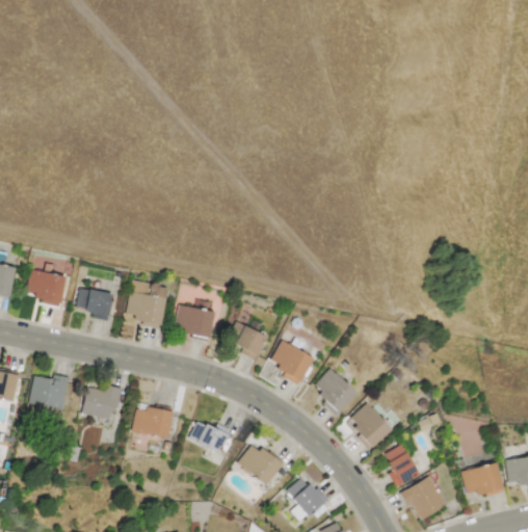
[(0,293),(11,294),(15,266),(0,263),(0,293)]
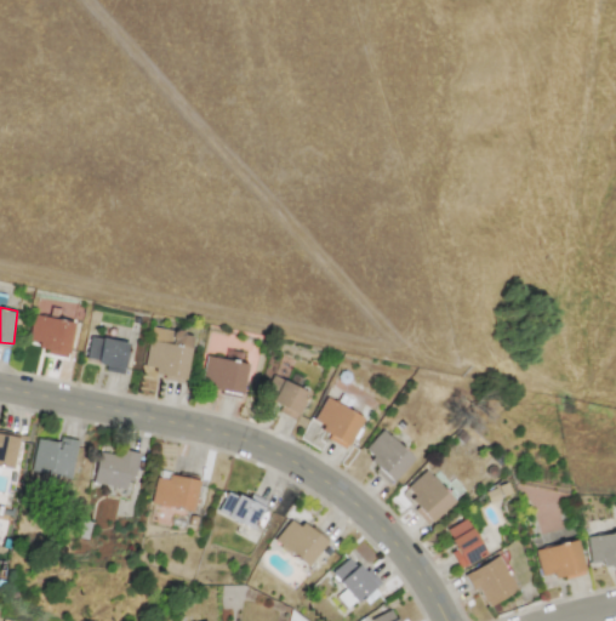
[(78,323),(35,314),(30,340),(41,342),(41,347),(51,349),(51,353),(72,358),(78,323)]
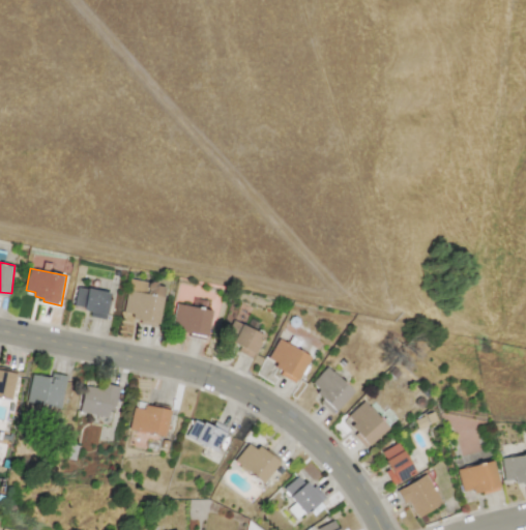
[(168,286),(133,278),(125,312),(135,314),(134,320),(161,325),(168,286)]
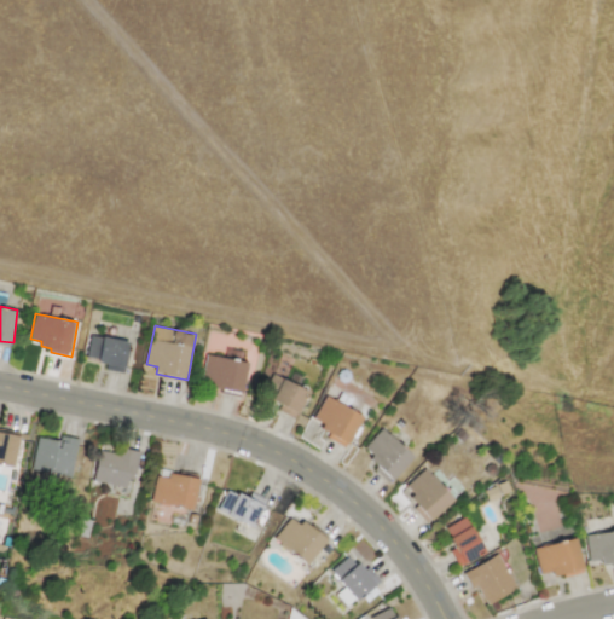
[(88,360),(108,363),(106,370),(126,372),(132,341),(93,335),(88,360)]
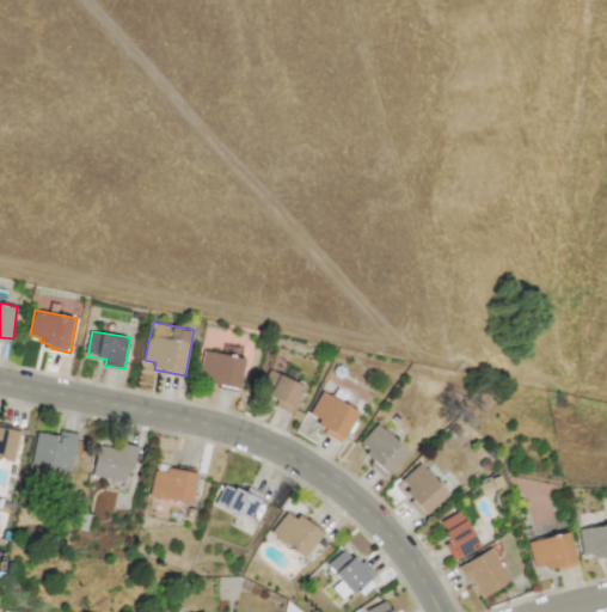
[(247,360),(206,350),(201,374),(210,377),(209,383),(221,385),(221,389),(240,393),(247,360)]
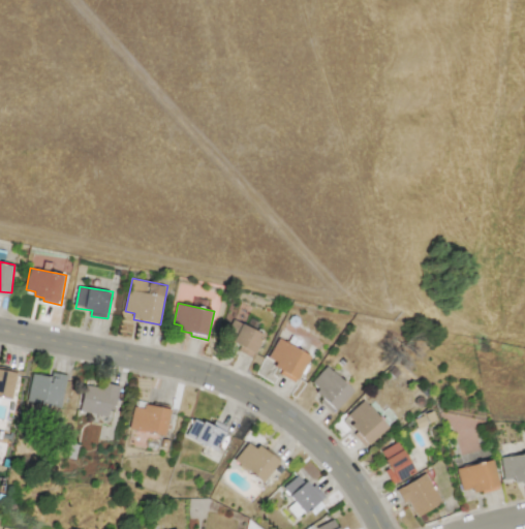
[(226,338),(242,345),(239,350),(255,358),(266,334),(235,319),(226,338)]
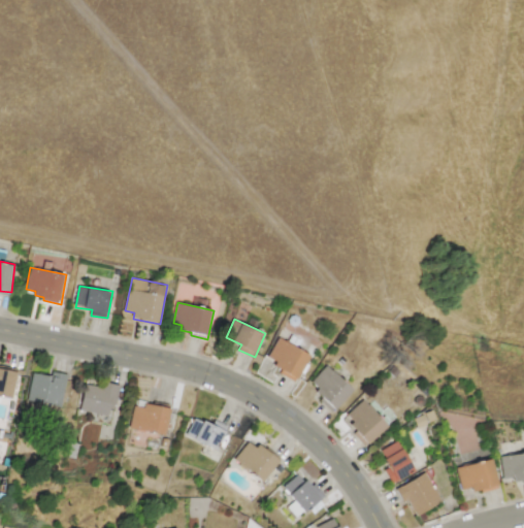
[(270,357),(277,361),(275,365),(284,370),(282,373),(296,382),(310,356),(280,339),(270,357)]
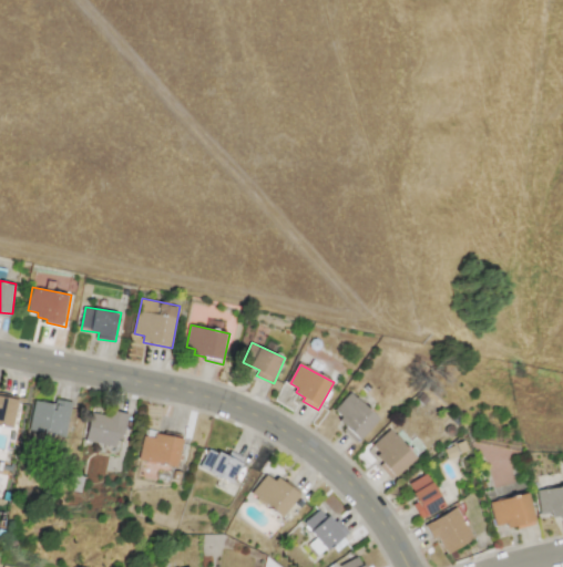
[(336,411),(343,418),(340,420),(348,428),(346,430),(359,442),(380,419),(352,392),(336,411)]
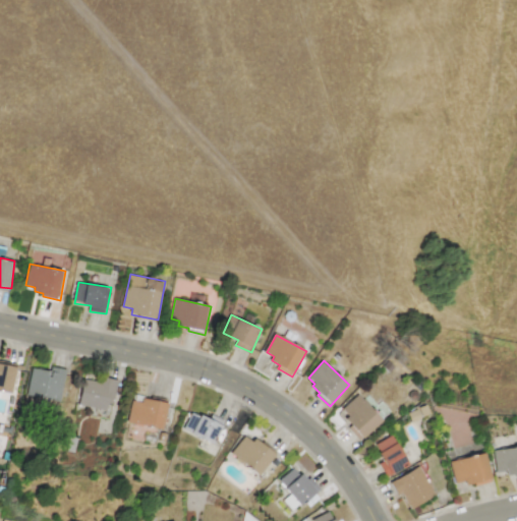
[(27,395),(62,402),(69,369),(53,365),(52,371),(34,367),(27,395)]
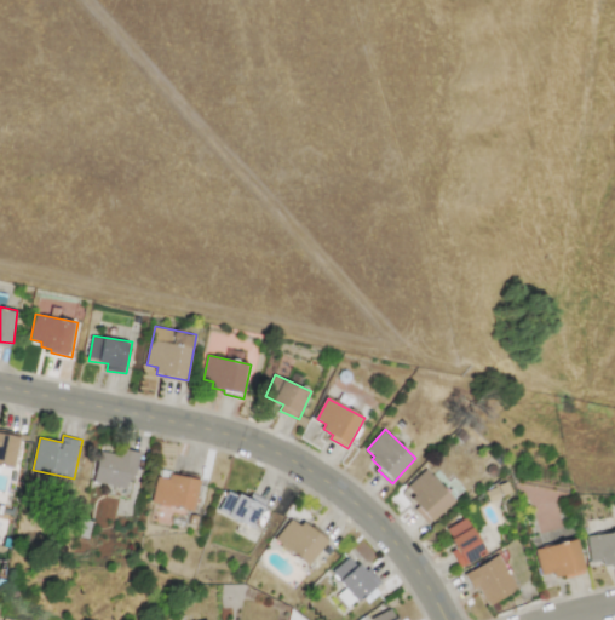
[(130,488),(131,480),(138,481),(144,452),(122,448),(121,454),(101,451),(96,482),(130,488)]
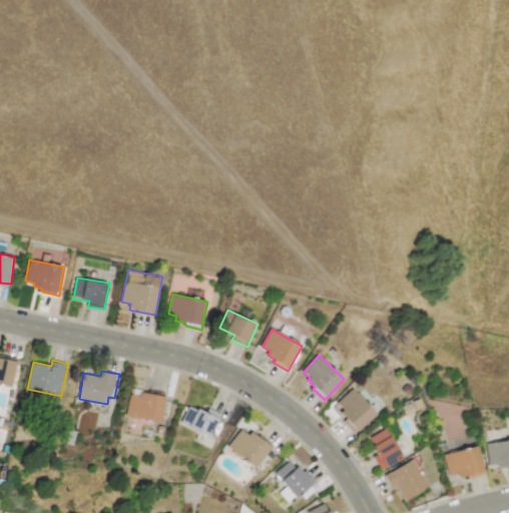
[(378,414),(354,388),(338,403),(344,409),(341,412),(348,420),(345,422),(356,434),(378,414)]
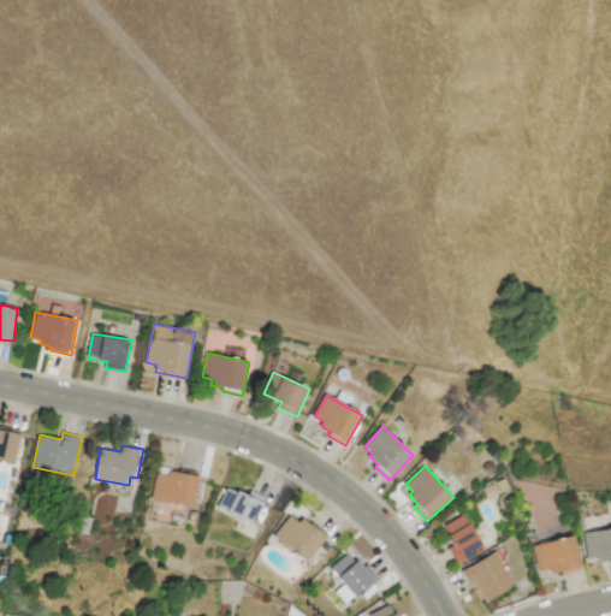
[(153,499),(194,508),(201,477),(170,471),(168,475),(158,474),(153,499)]
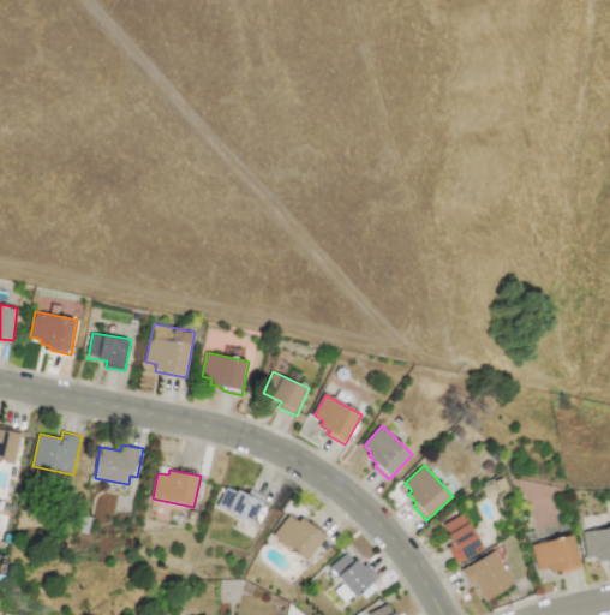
[(486,497),(508,493),(506,484),(503,485),(502,481),(484,485),(486,497)]
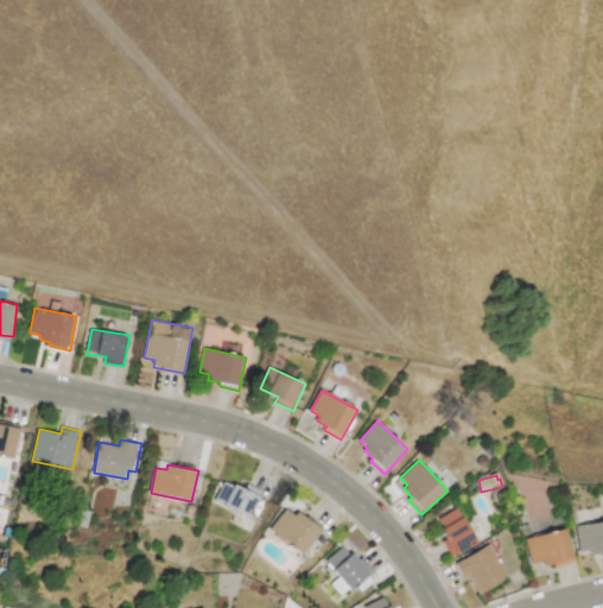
[(246,489),(224,480),(215,502),(251,518),(264,489),(248,483),(246,489)]
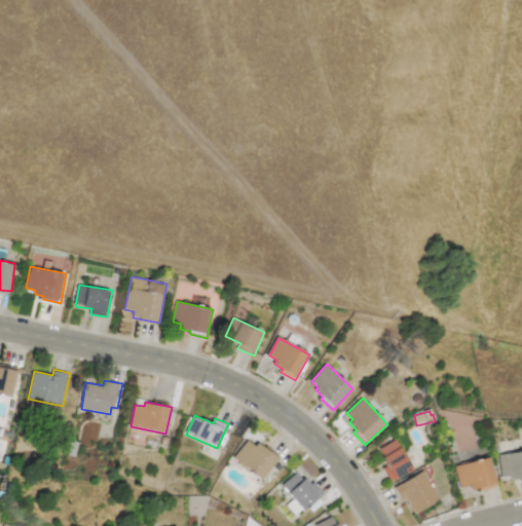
[(379,449),(388,465),(384,467),(393,481),(414,468),(398,439),(379,449)]
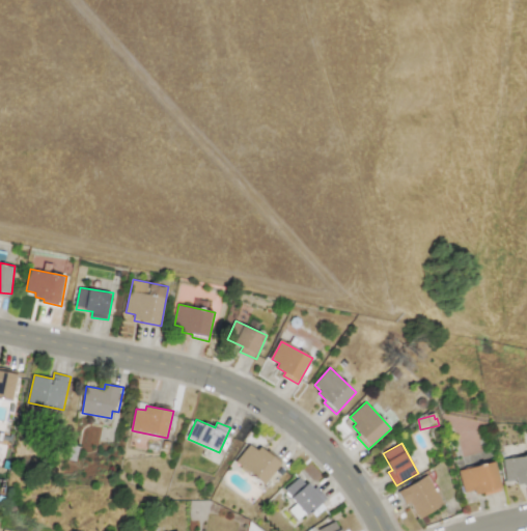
[(0,467),(7,467),(8,444),(0,444),(0,467)]
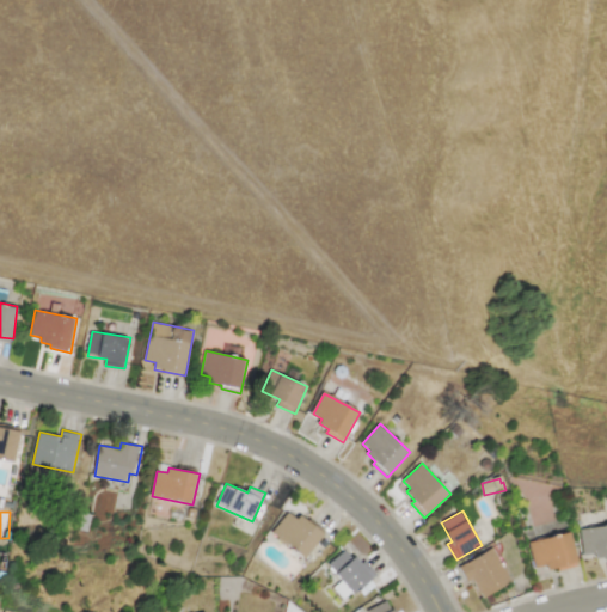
[(298,520),(288,512),(273,532),(305,558),(325,533),(301,514),(298,520)]
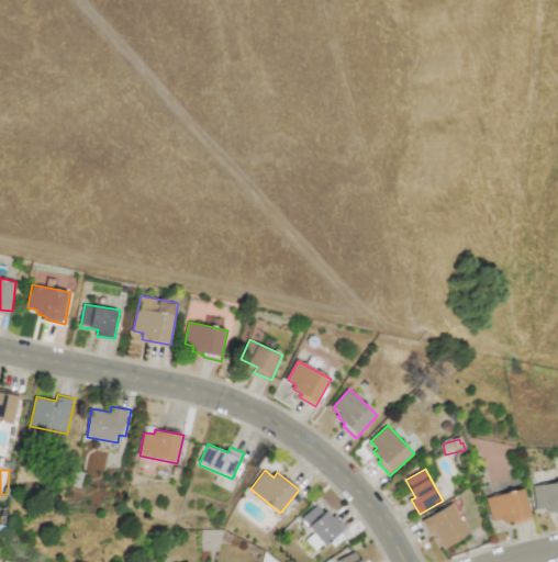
[(557,482),(535,484),(537,513),(557,512),(557,482)]
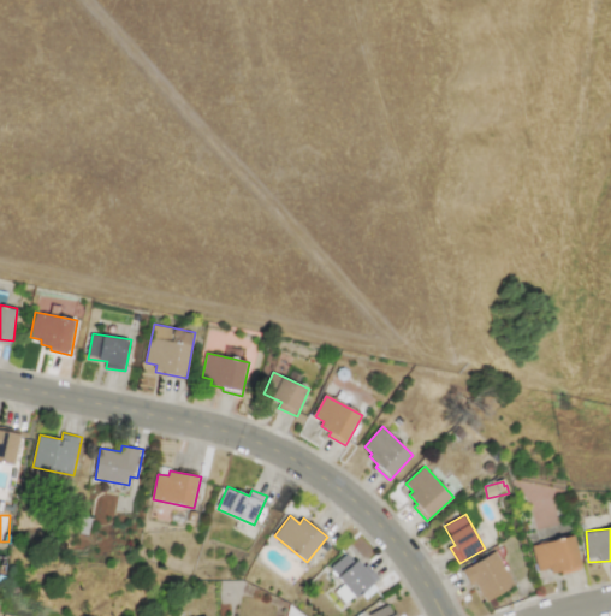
[(534,545),(540,576),(582,567),(575,535),(534,545)]
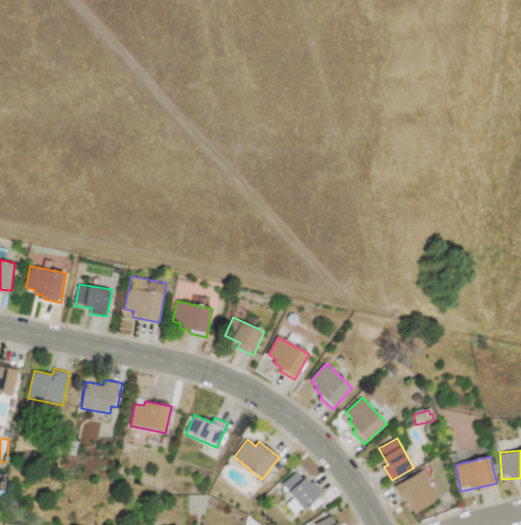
[(282,485),(305,510),(322,494),(298,470),(282,485)]
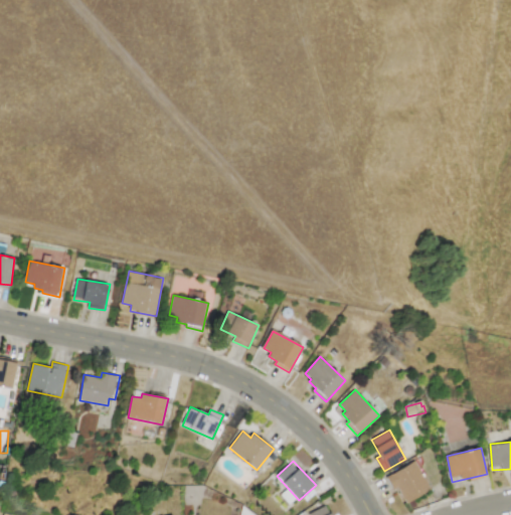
[(386,478),(395,492),(400,489),(408,503),(433,489),(416,461),(386,478)]
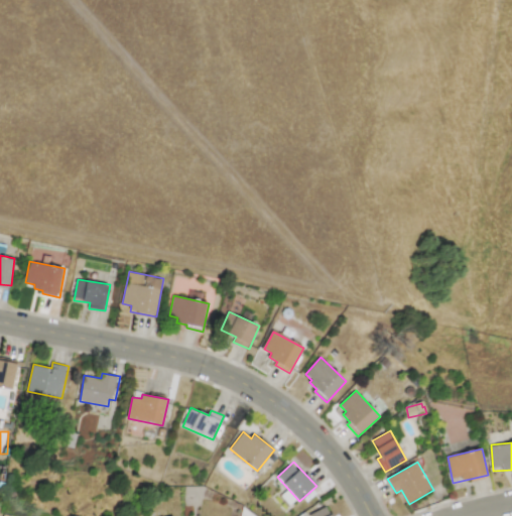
[(311,514),(311,515),(331,515),(328,507),(311,514)]
